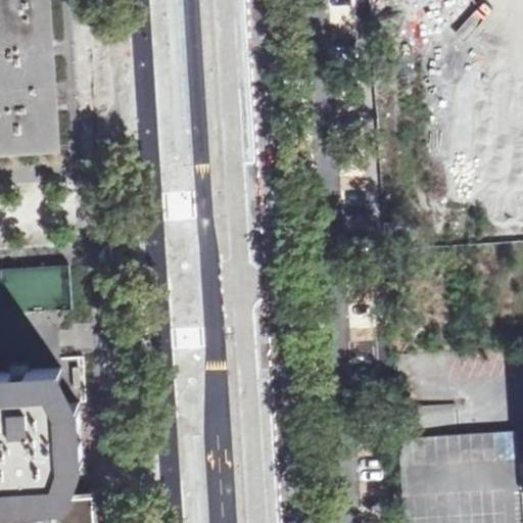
[(0,0),(0,149),(58,146),(48,0),(0,0)]
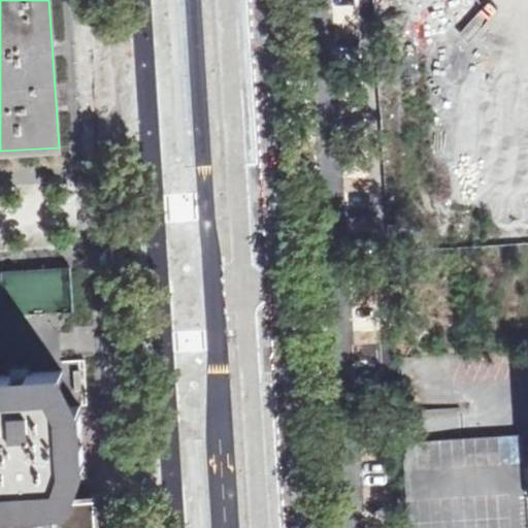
[(45,269),(47,287),(66,286),(64,267),(45,269)]
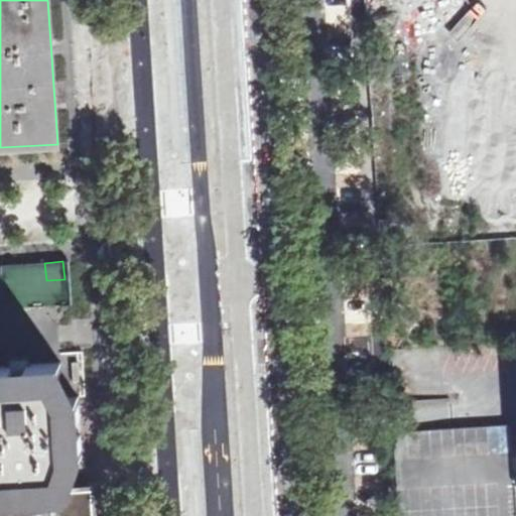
[(0,495),(21,494),(20,487),(36,486),(37,494),(71,491),(68,457),(83,456),(81,435),(74,435),(73,418),(80,417),(80,415),(79,397),(63,398),(60,365),(60,363),(29,365),(29,372),(13,373),(12,366),(0,366),(0,495)]
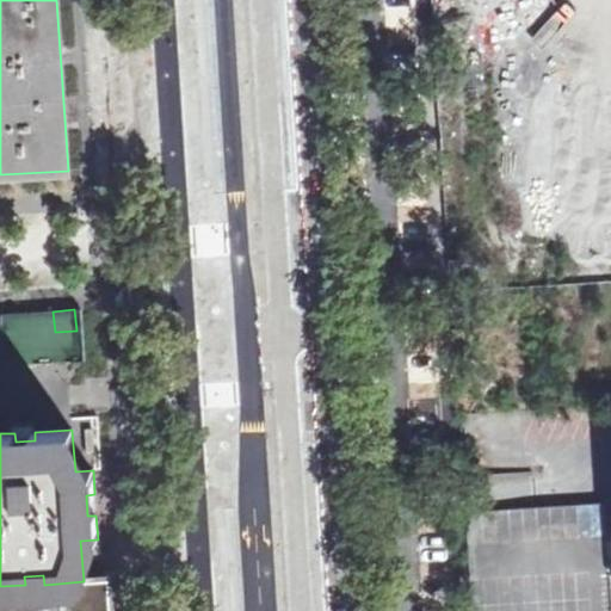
[(486,499),(532,495),(530,473),(485,476),(486,499)]
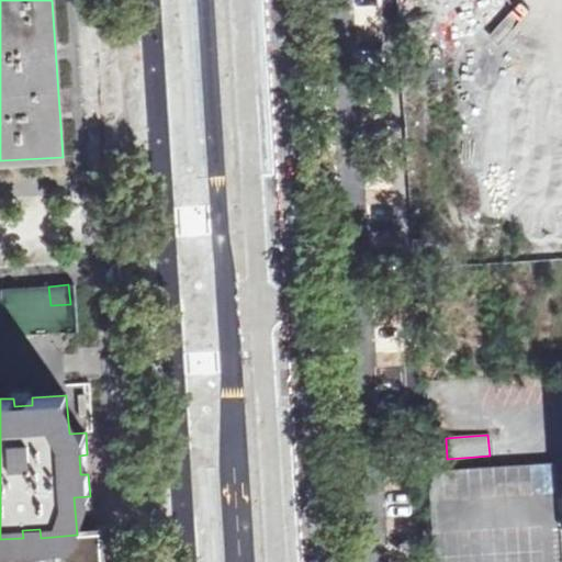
[(561,561),(561,518),(559,462),(448,469),(440,472),(434,478),(433,481),(430,489),(435,561),(561,561)]
